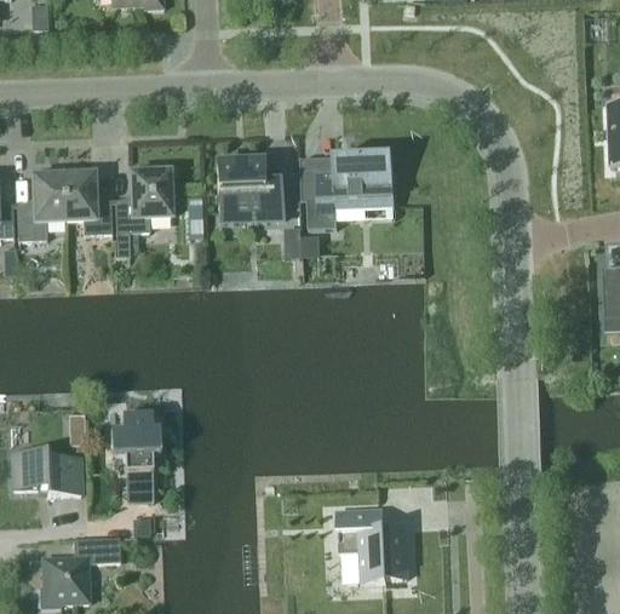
[(619,101),(607,102),(609,167),(619,166),(619,101)]
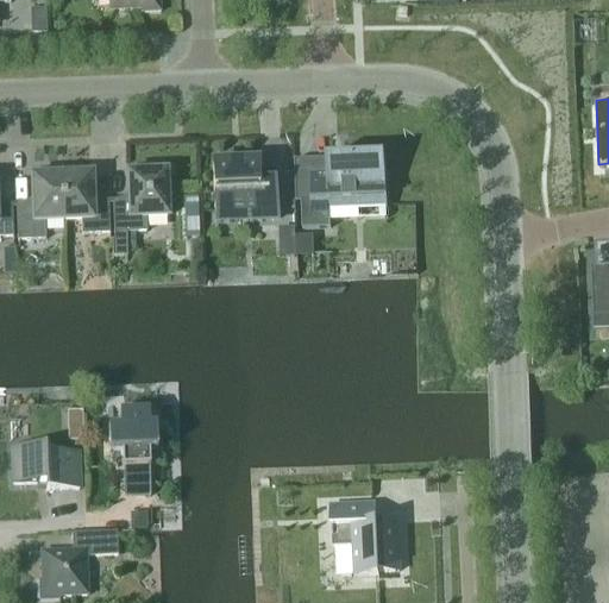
[(330,224),(328,199),(385,196),(383,152),(307,155),(309,196),(300,196),(301,225),(330,224)]
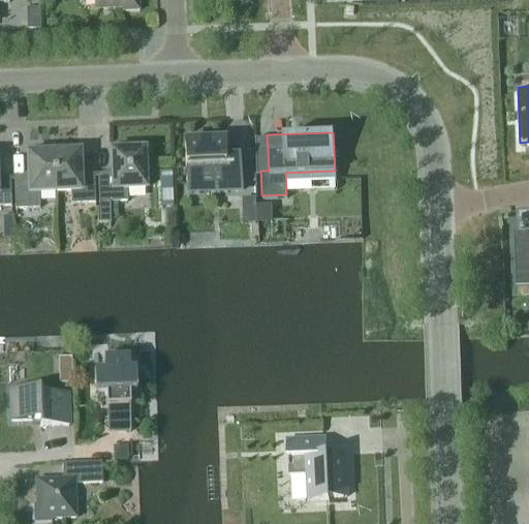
[(186,180),(221,179),(221,186),(244,185),(243,154),(227,154),(227,136),(184,139),(186,180)]
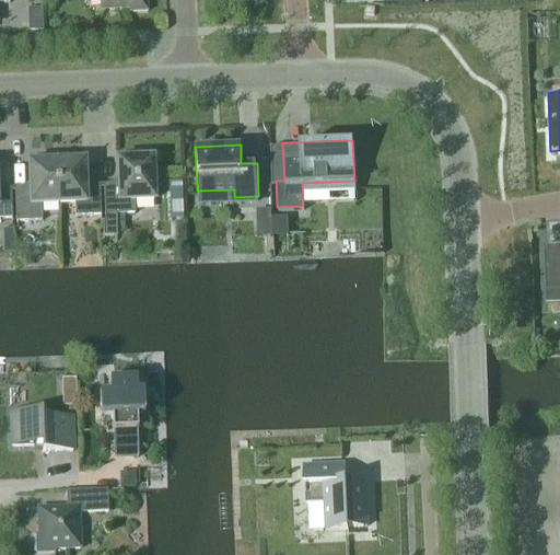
[(151,148),(125,149),(125,150),(119,155),(117,155),(118,183),(103,184),(104,217),(102,217),(103,232),(116,232),(116,210),(135,209),(133,196),(153,196),(152,176),(159,176),(158,154),(151,154),(151,148)]
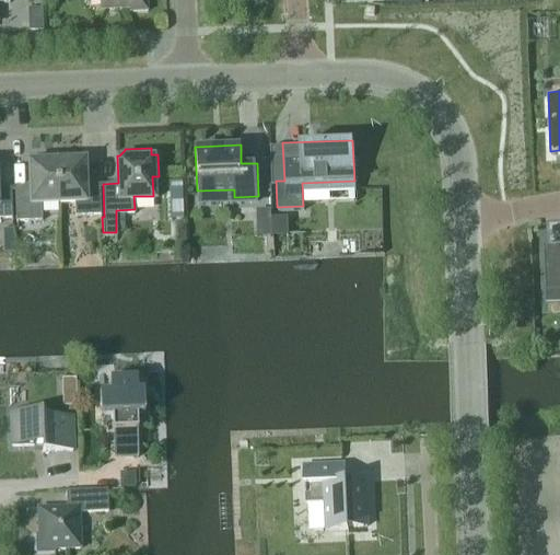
[(31,159),(28,159),(30,186),(14,187),(15,218),(42,217),(41,200),(58,199),(56,151),(36,152),(36,153),(31,159)]
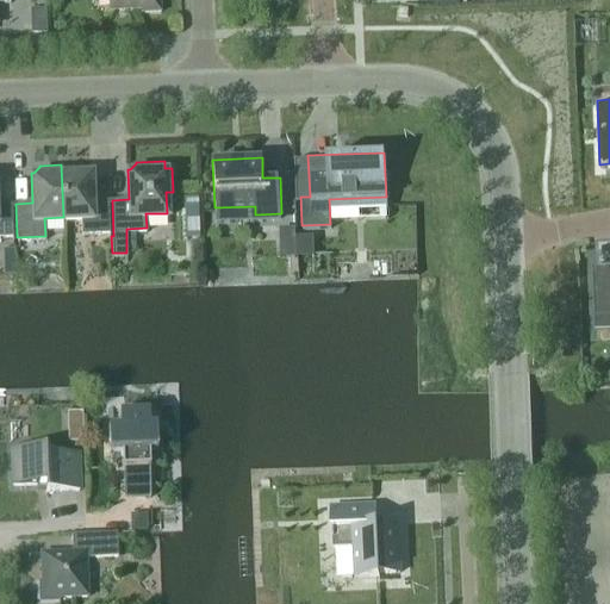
[(81,216),(81,230),(110,230),(109,200),(92,200),(91,172),(88,172),(82,166),(82,164),(61,164),(63,217),(81,216)]
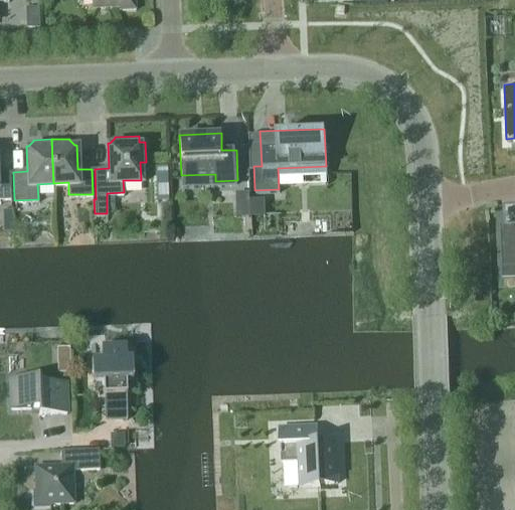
[(168,181),(167,165),(156,165),(157,182),(168,181)]
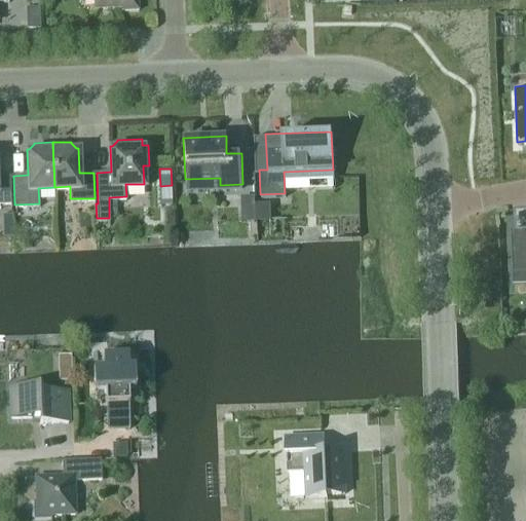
[(0,201),(11,201),(10,176),(0,176),(0,201)]
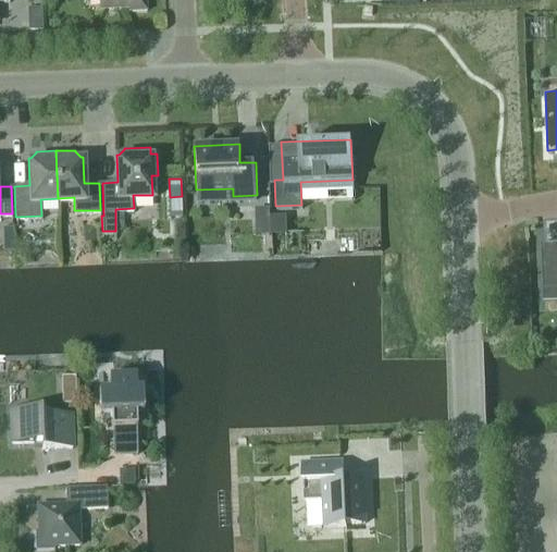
[(270,230),(282,230),(282,212),(269,213),(270,230)]
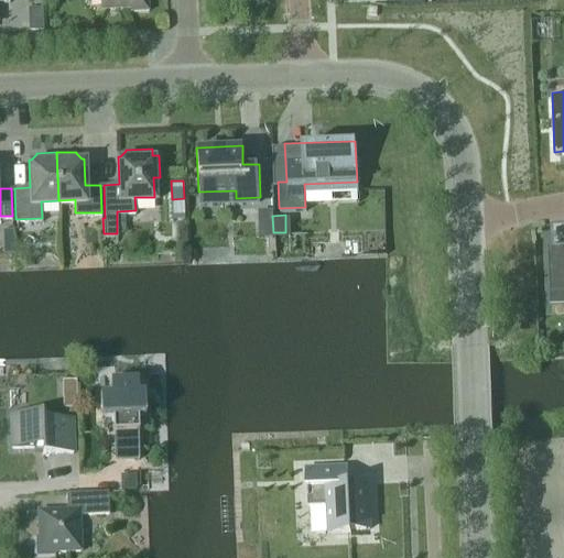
[(3,236),(13,236),(13,227),(2,228),(3,236)]
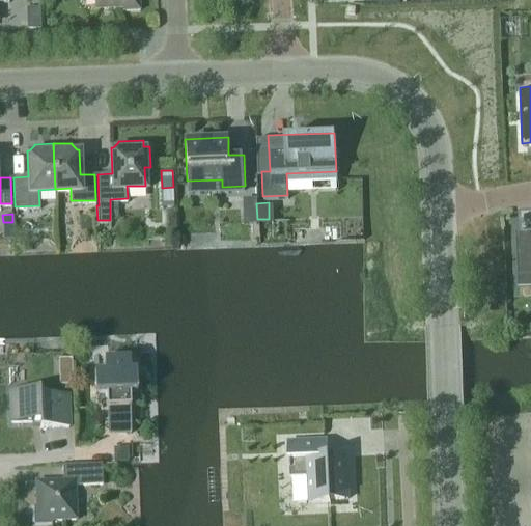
[(518,228),(515,228),(516,250),(518,249),(519,271),(519,283),(530,282),(530,232),(518,233),(518,228)]
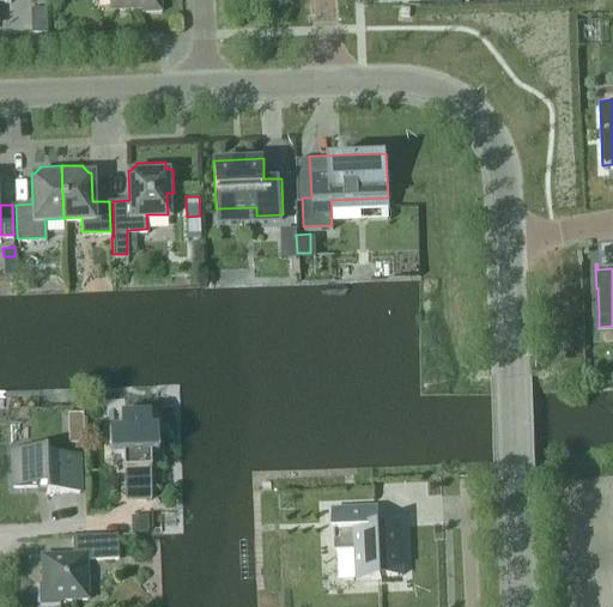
[(149,424),(147,410),(121,410),(121,425),(108,425),(109,451),(122,451),(122,466),(123,466),(125,497),(150,496),(149,450),(157,450),(156,424),(149,424)]
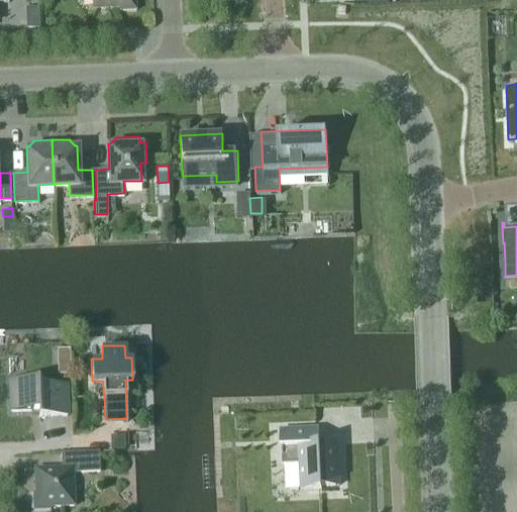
[(57,357),(58,371),(69,370),(69,356),(57,357)]
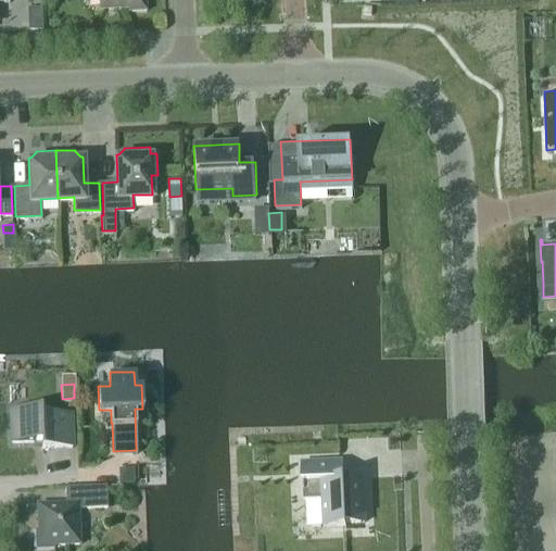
[(55,403),(10,405),(11,439),(40,438),(41,445),(72,443),(70,410),(55,410),(55,403)]
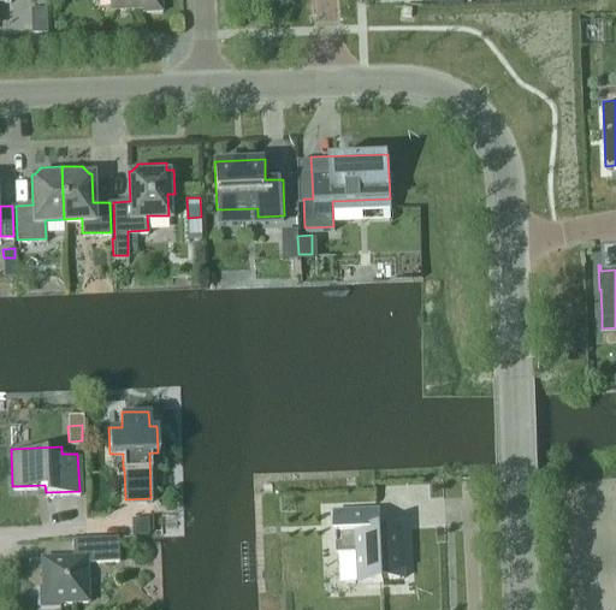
[(383,575),(403,574),(402,525),(379,526),(379,507),(335,508),(336,549),(357,548),(359,579),(383,578),(383,575)]
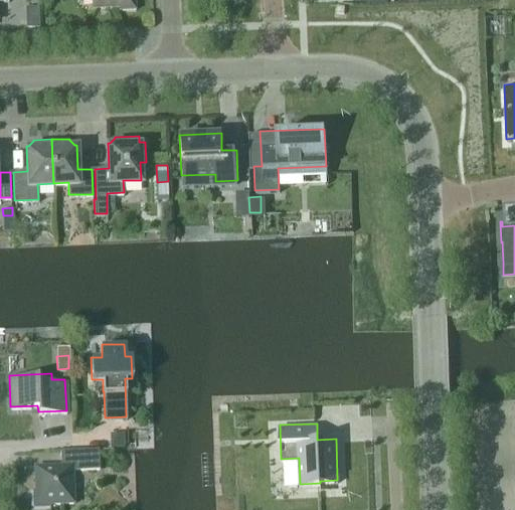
[(122,431),(109,431),(110,444),(123,444),(122,431)]
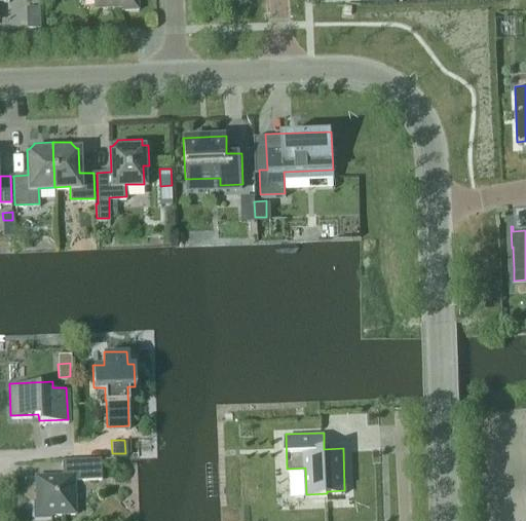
[(74,478),(101,477),(100,455),(61,457),(62,473),(35,474),(36,497),(33,498),(33,516),(51,515),(51,512),(75,511),(74,478)]
